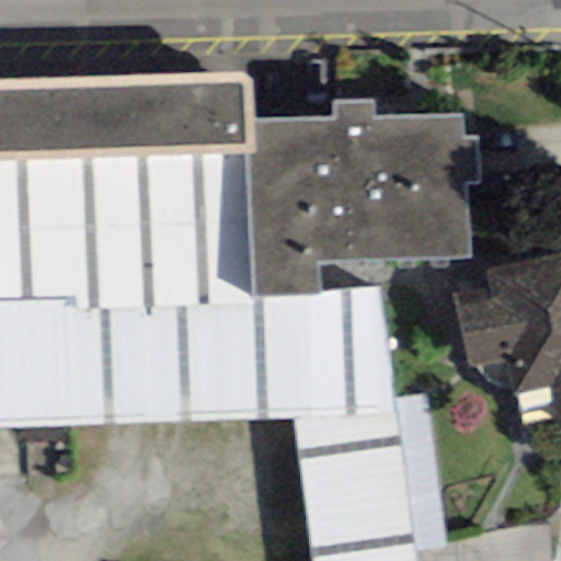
[(250,71),(0,80),(0,426),(294,420),(393,418),(392,401),(384,289),(318,290),(318,296),(253,298),(244,152),(252,152),(251,123),(250,71)]
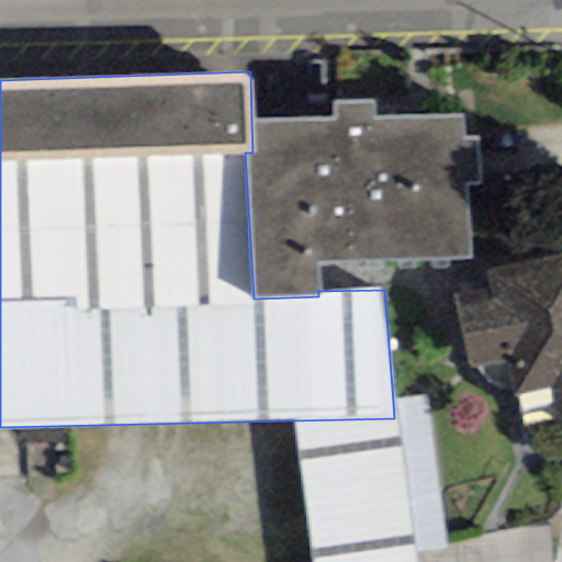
[(317,265),(468,259),(465,186),(481,186),(479,139),(463,139),(463,116),(374,119),(373,101),(333,102),(334,120),(251,123),(253,153),(254,299),(318,296),(318,291),(317,265)]
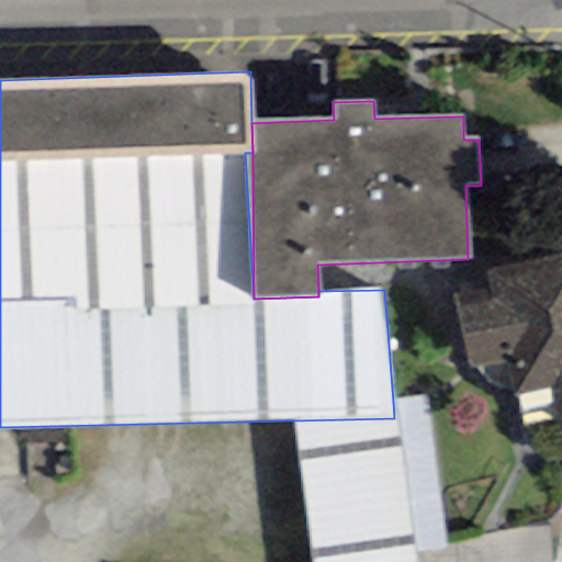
[(560,436),(561,435),(561,254),(487,269),(491,287),(453,294),(469,369),(480,368),(483,375),(490,383),(501,389),(512,386),(513,396),(549,388),(560,436)]
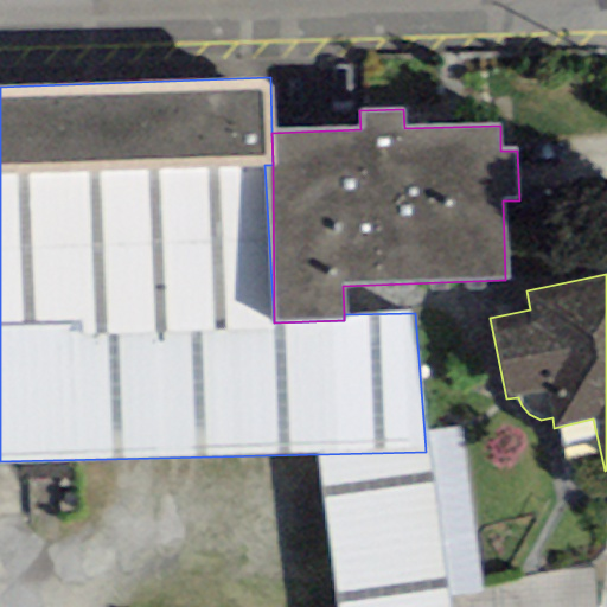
[(461,428),(425,434),(426,452),(452,596),(483,589),(461,428)]
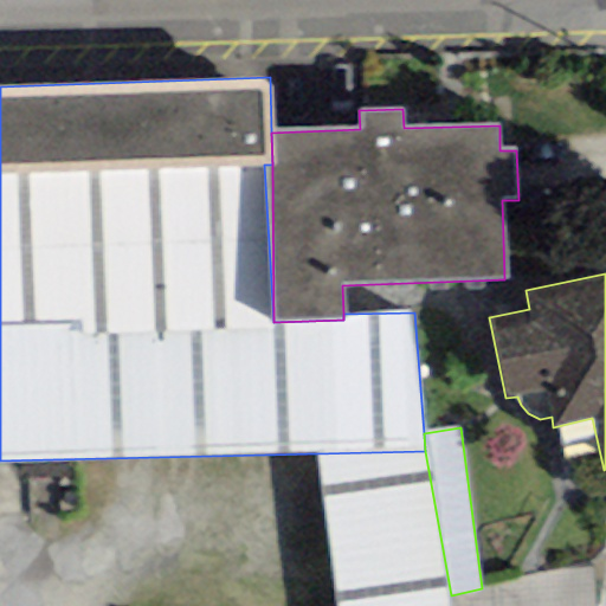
[(452,605),(451,595),(425,451),(317,453),(336,605),(452,605)]
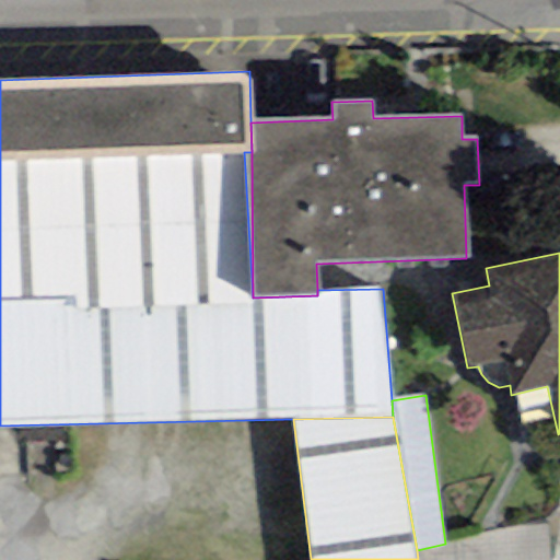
All buildings are outlined.
